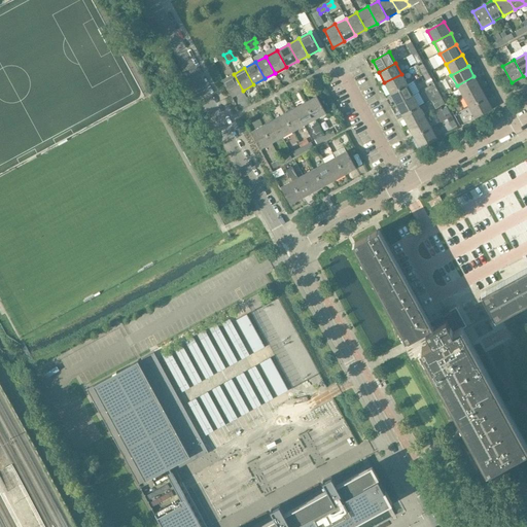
[(234,74),(222,80),(232,97),(243,91),(234,74)]
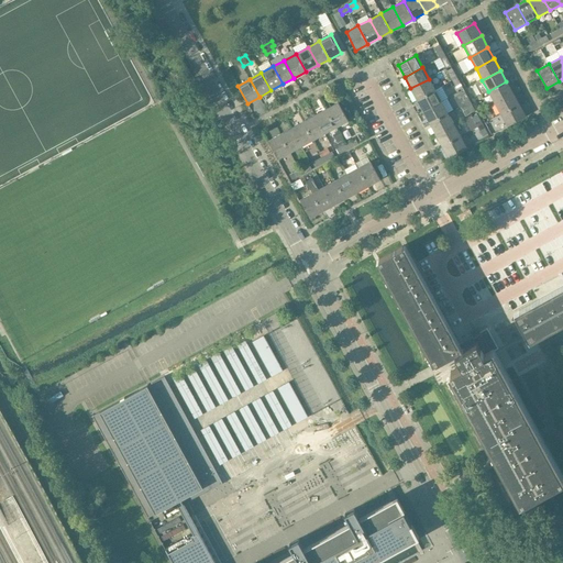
[(429,79),(410,88),(417,100),(434,90),(429,79)]
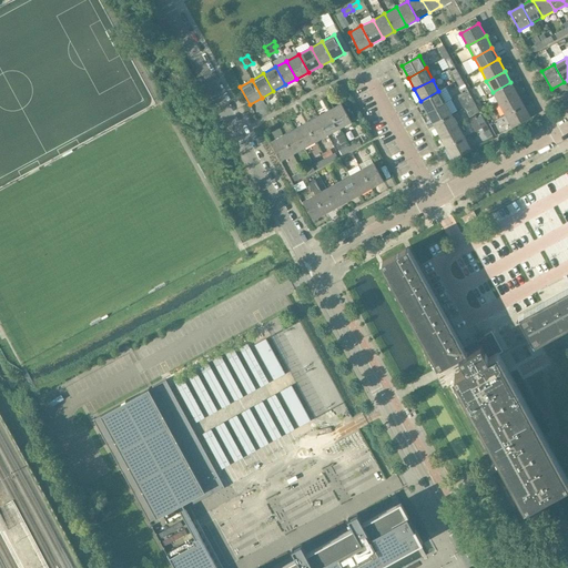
[(510,82),(493,92),(499,104),(517,94),(510,82)]
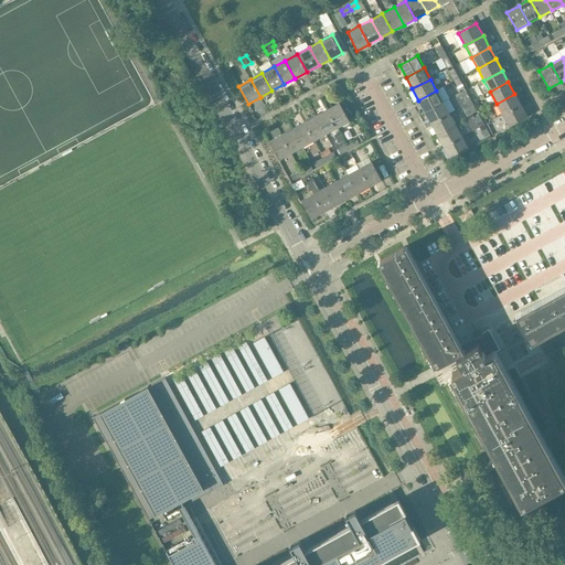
[(436,91),(418,100),(425,112),(443,103),(436,91)]
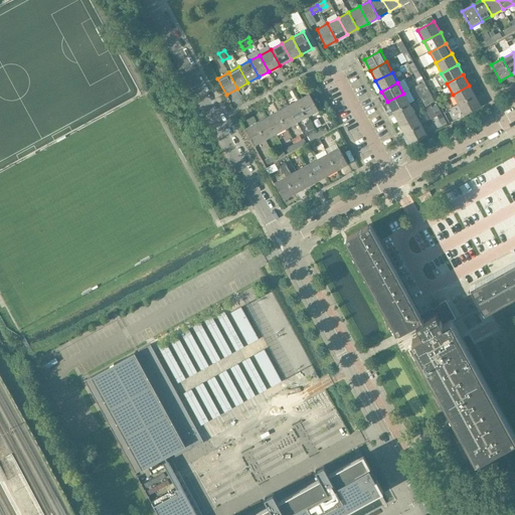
[(469,86),(453,95),(458,105),(475,96),(469,86)]
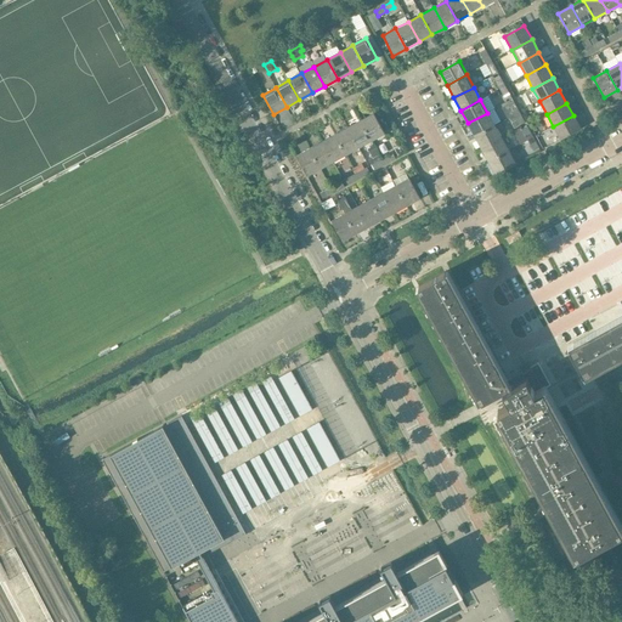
[(373,113),(361,120),(372,141),(384,134),(373,113)]
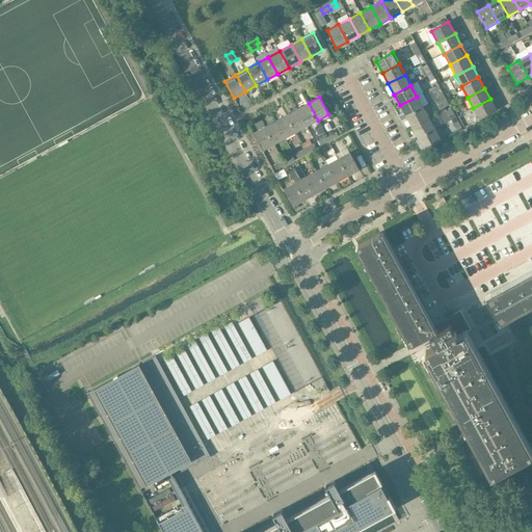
[(417,97),(400,105),(405,116),(423,107),(417,97)]
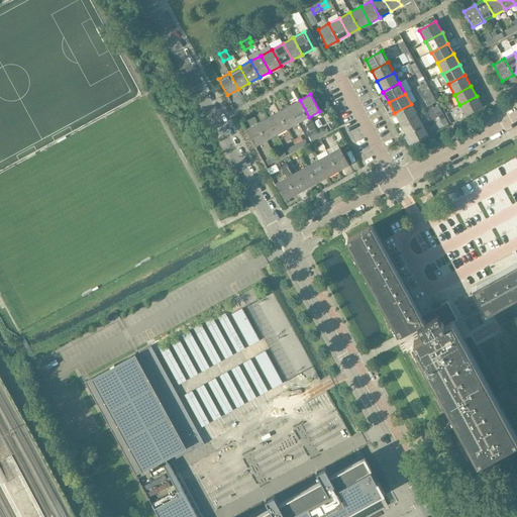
[(477,96),(459,105),(466,116),(483,107),(477,96)]
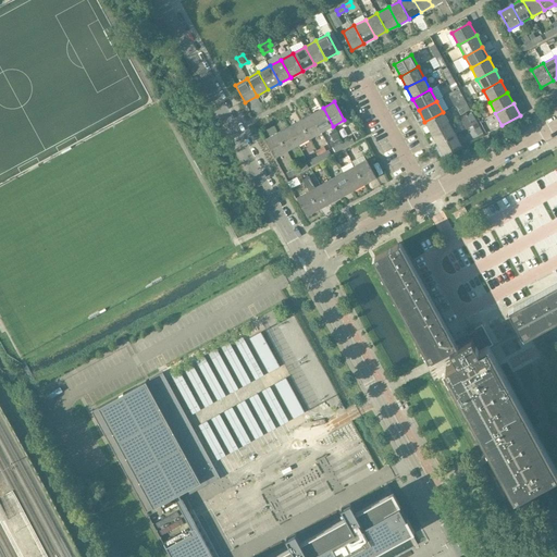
[(323,108),(311,114),(321,133),(333,126),(323,108)]
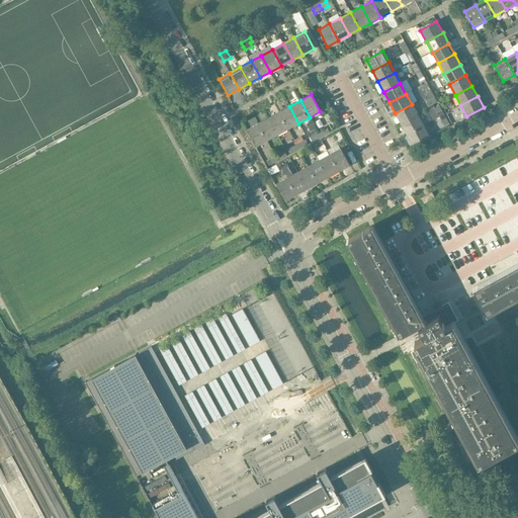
[(412,104),(395,113),(401,124),(418,115),(412,104)]
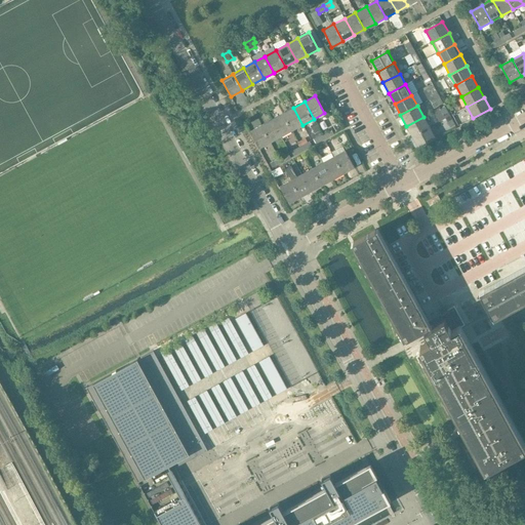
[(293,108),(282,114),(291,130),(303,125),(293,108)]
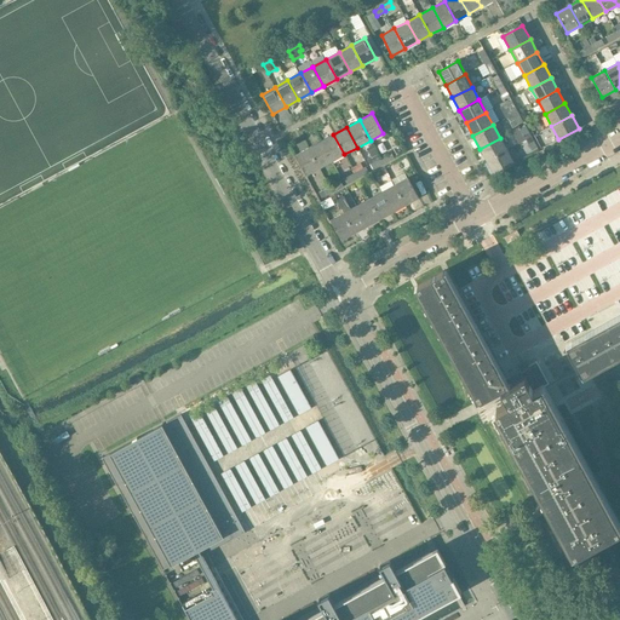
[(333,135),(321,142),(332,161),(344,154),(333,135)]
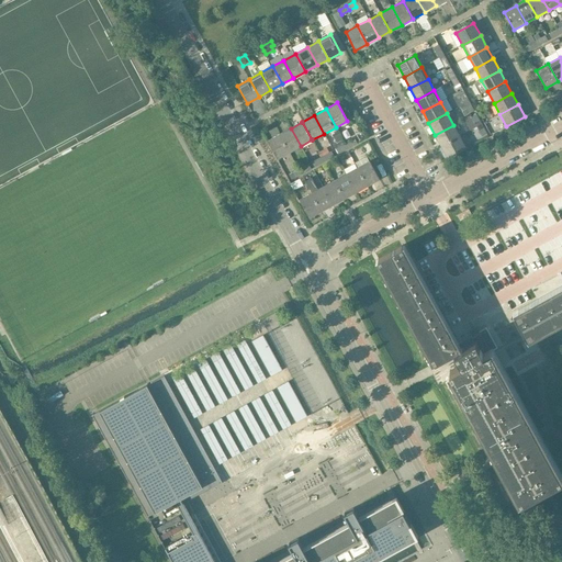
[(453,125),(435,135),(441,146),(459,136),(453,125)]
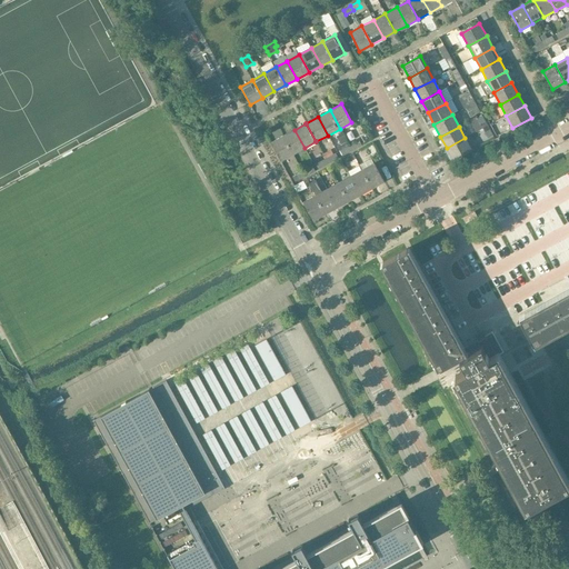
[(295,130),(282,136),(292,155),(305,148),(295,130)]
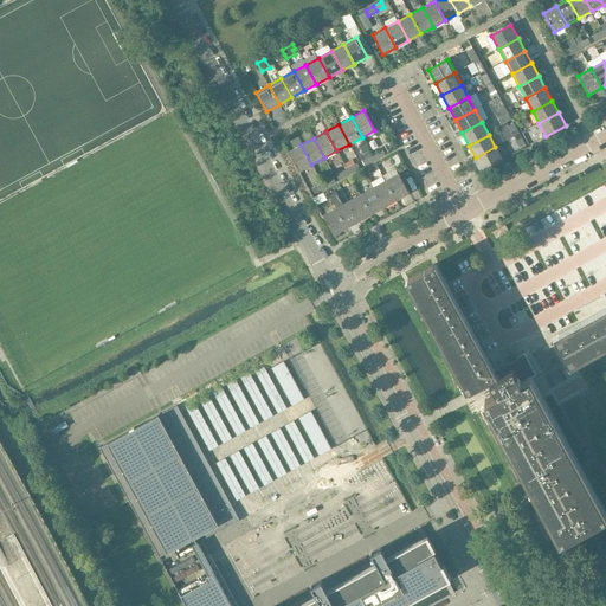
[(301,144),(289,152),(300,172),(311,165),(301,144)]
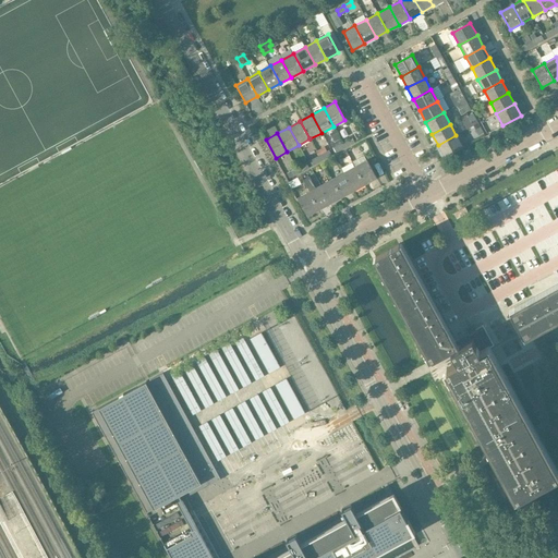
[(456,135),(438,145),(445,157),(462,147),(456,135)]
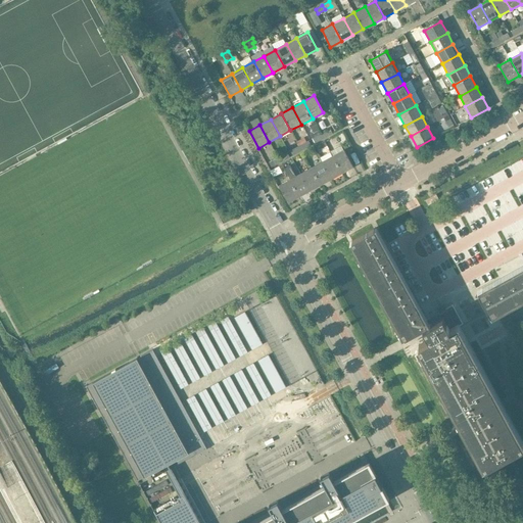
[(281,150),(286,147),(282,140),(277,142),(281,150)]
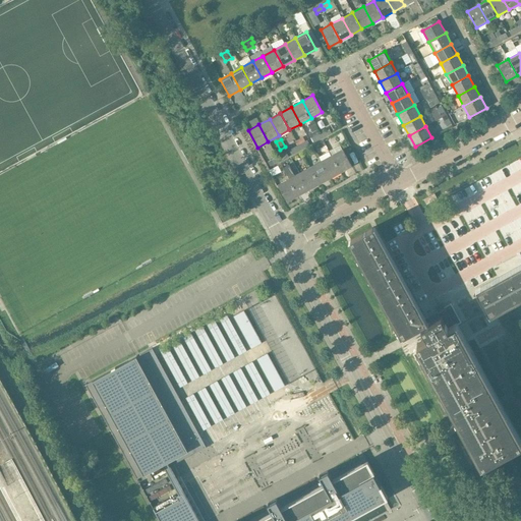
[(342,150),(332,156),(341,172),(351,166),(342,150)]
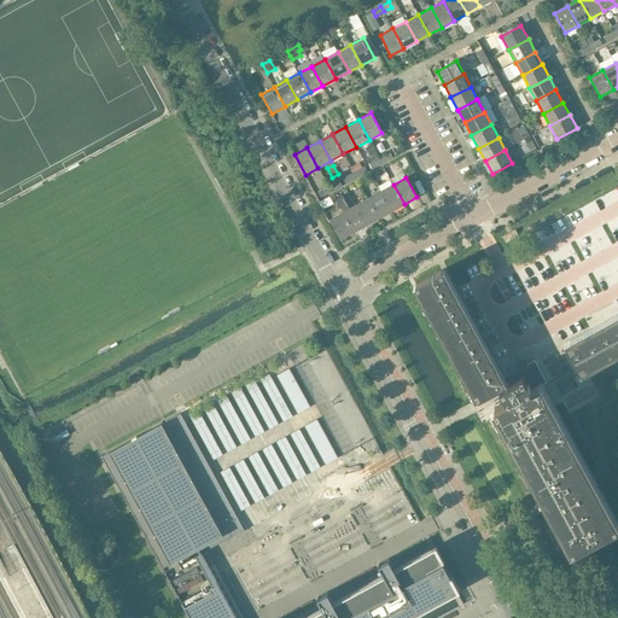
[(394,185),(380,192),(391,211),(404,204),(394,185)]
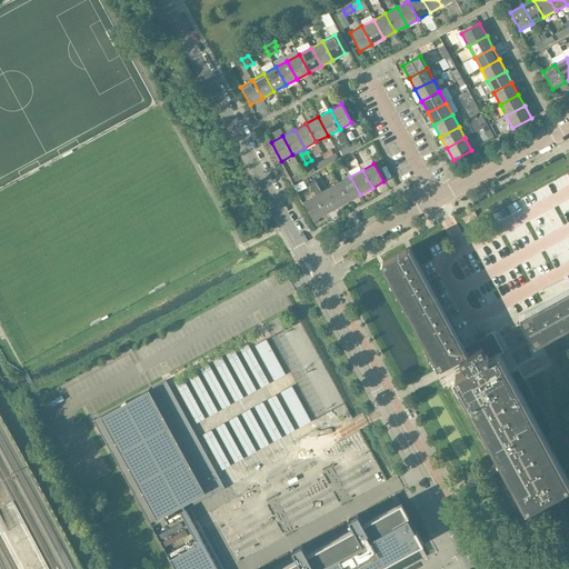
[(350,177),(339,182),(349,201),(360,195),(350,177)]
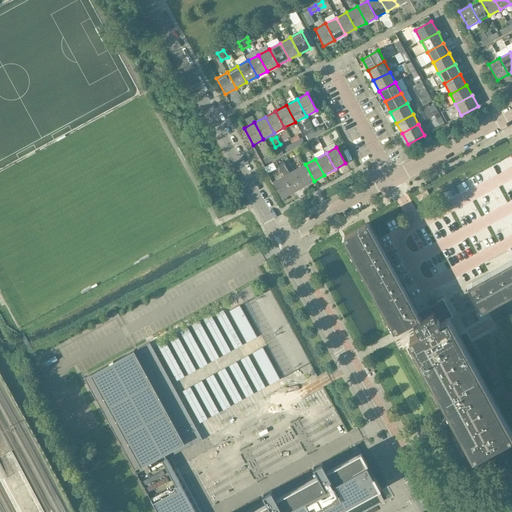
[(305,164),(294,170),(303,186),(314,181),(305,164)]
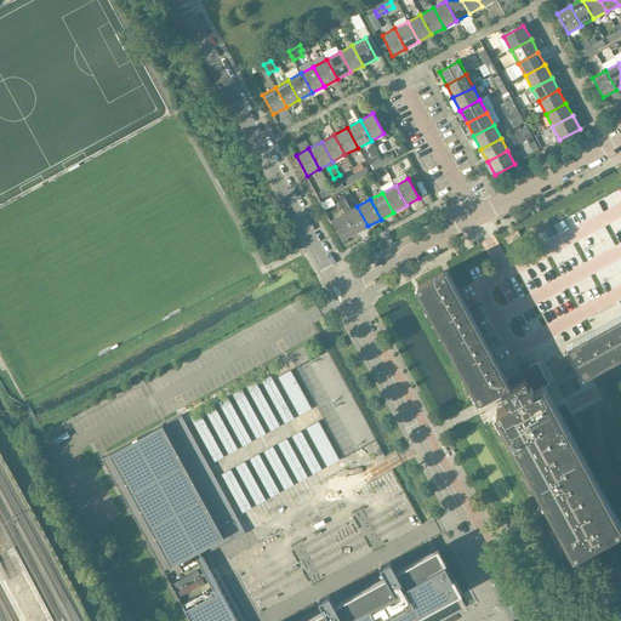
[(357,206),(343,214),(354,233),(368,226),(357,206)]
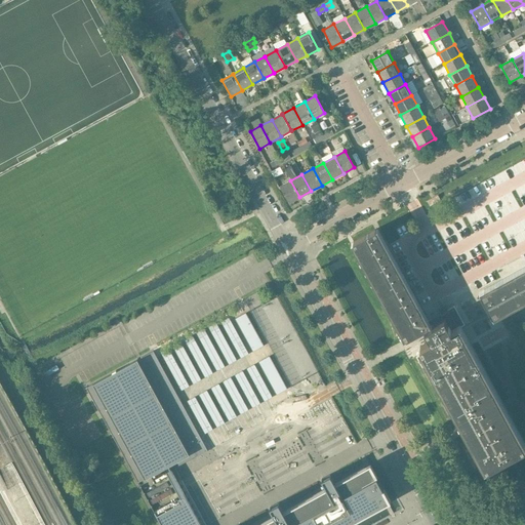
[(290,180),(280,187),(289,203),(299,197),(290,180)]
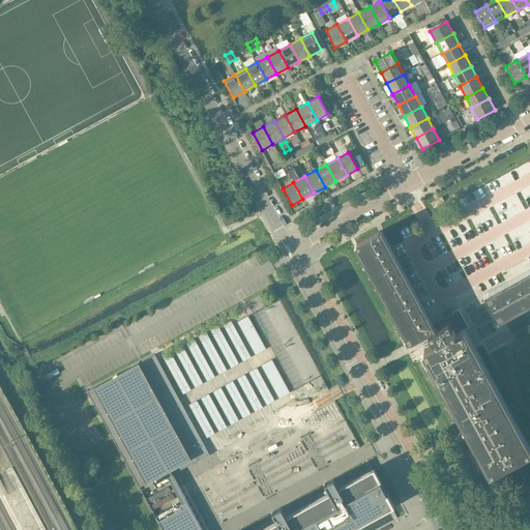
[(435,201),(431,203),(434,208),(444,202),(441,198),(438,200),(435,201)]
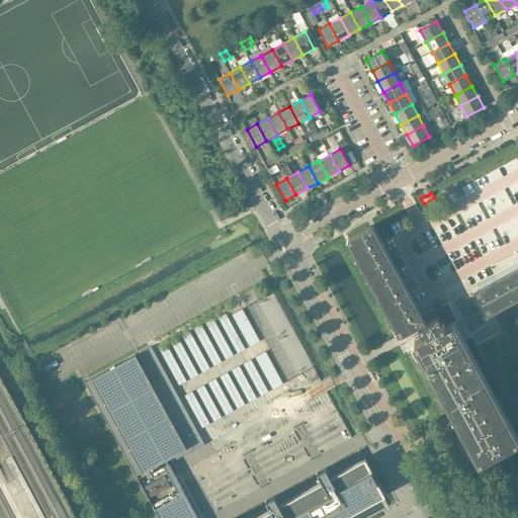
[(370,227),(348,239),(395,323),(401,335),(419,325),(425,336),(414,342),(460,427),(462,430),(480,462),(494,454),(500,451),(517,442),(453,325),(451,321),(455,319),(447,304),(441,307),(439,303),(433,306),(435,311),(420,319),(370,227)]
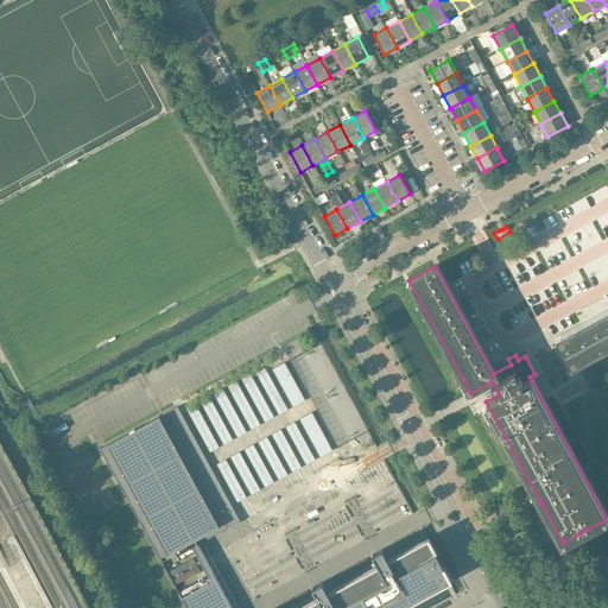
[(607,312),(556,341),(570,367),(607,344),(607,312)]
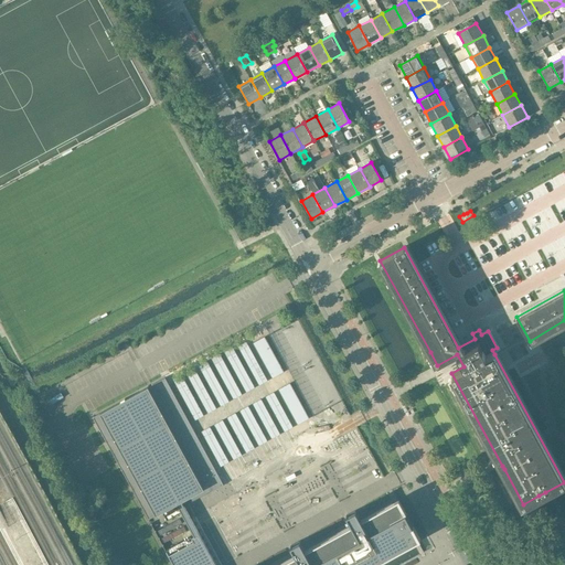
[(273,376),(284,371),(265,338),(255,343),(273,376)]
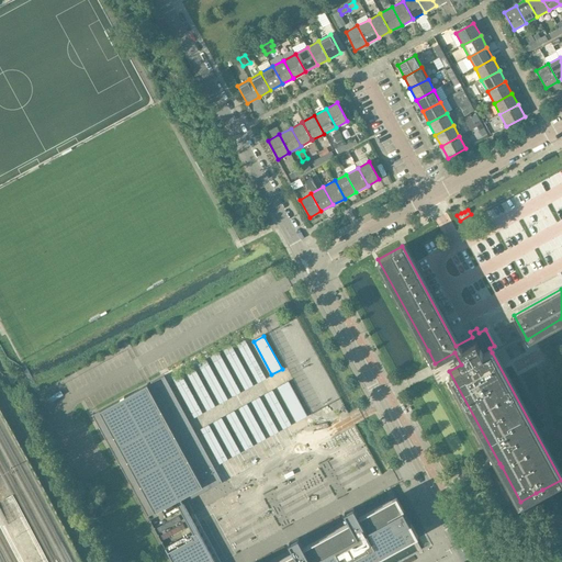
[(147,385),(92,415),(121,467),(147,517),(160,509),(176,502),(180,510),(193,534),(165,549),(171,561),(369,561),(411,540),(418,536),(411,523),(409,523),(403,510),(404,509),(396,496),(390,501),(359,517),(353,507),(344,513),(349,523),(304,548),(299,538),(289,543),(294,553),(277,561),(214,561),(182,504),(183,503),(209,489),(209,490),(223,483),(164,375),(150,383),(152,384),(147,386),(147,385)]
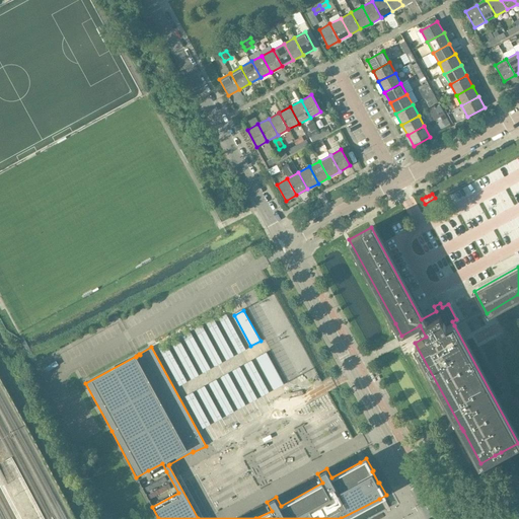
[(274,389),(284,384),(267,352),(256,357),(274,389)]
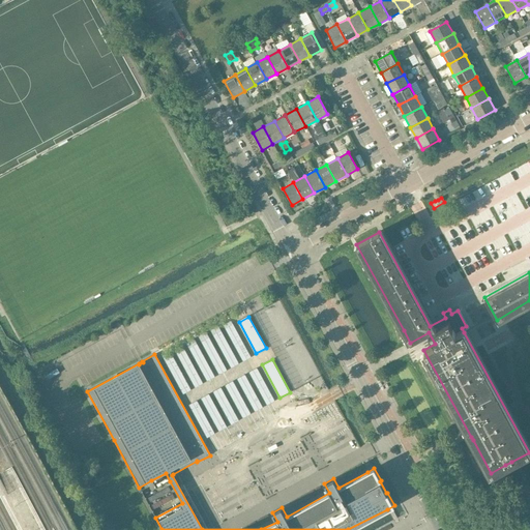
[(254,411),(274,401),(258,367),(247,373),(238,378),(254,411)]
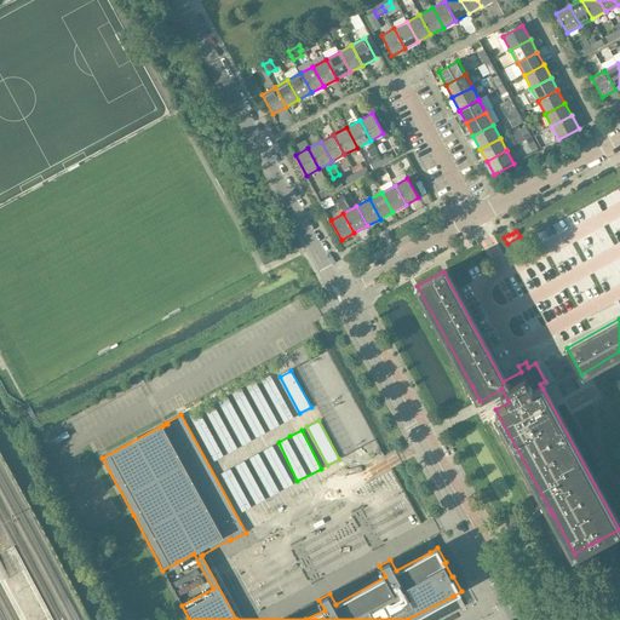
[(275,445),(265,449),(283,488),(293,484),(275,445)]
